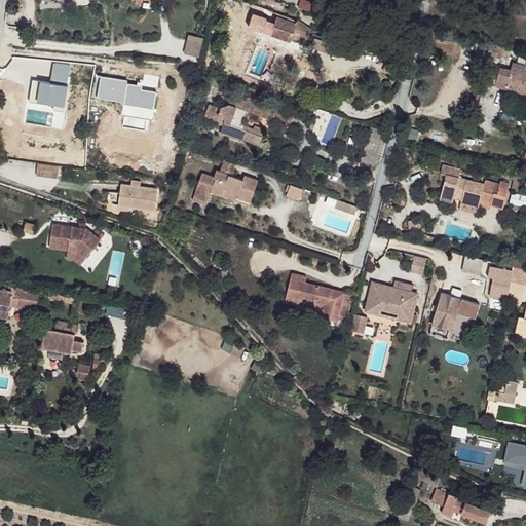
[(305,0),(298,21),(297,23),(294,32),(303,36),(315,3),(307,0),(305,0)]
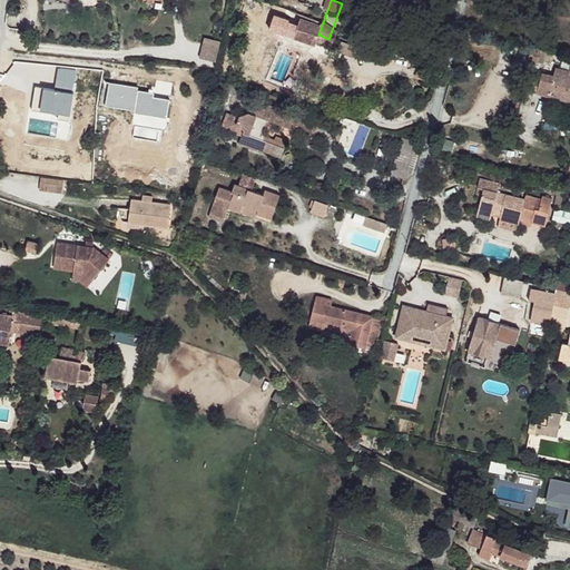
[(279,7),(274,3),(269,13),(276,16),(277,13),(279,7)]
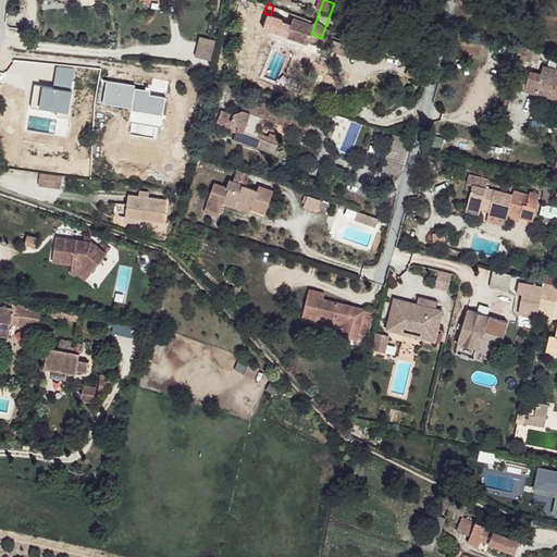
[(273,7),(271,13),(284,19),(286,11),(273,7)]
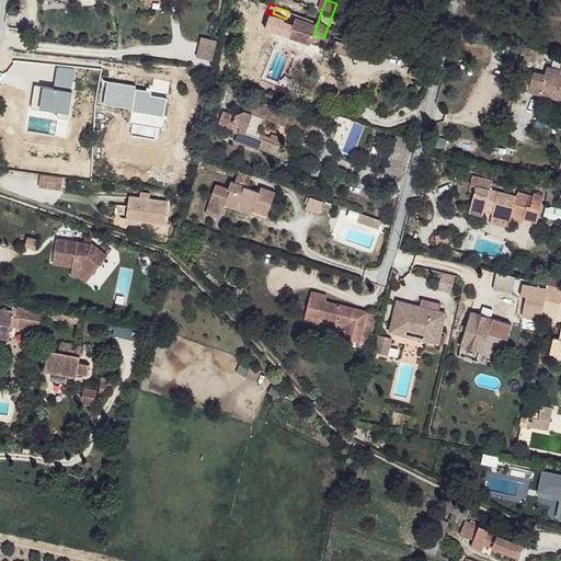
[(313,34),(317,24),(296,18),(289,37),(310,44),(310,43),(313,34)]
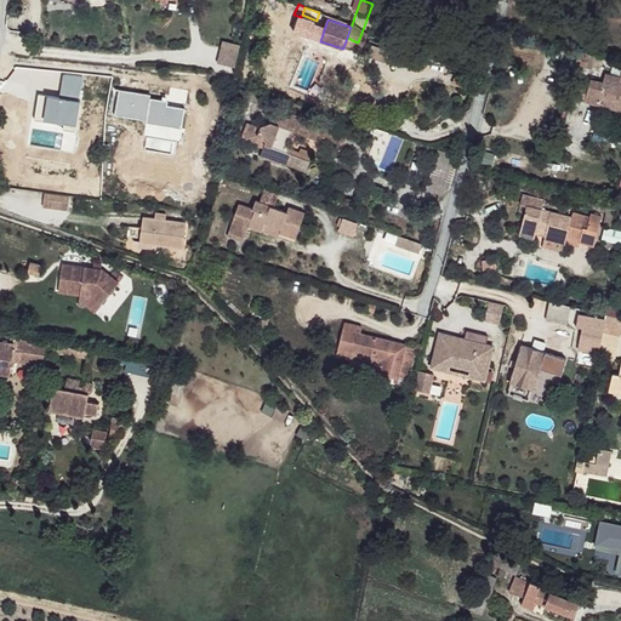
[(220,64),(238,66),(239,41),(222,40),(220,64)]
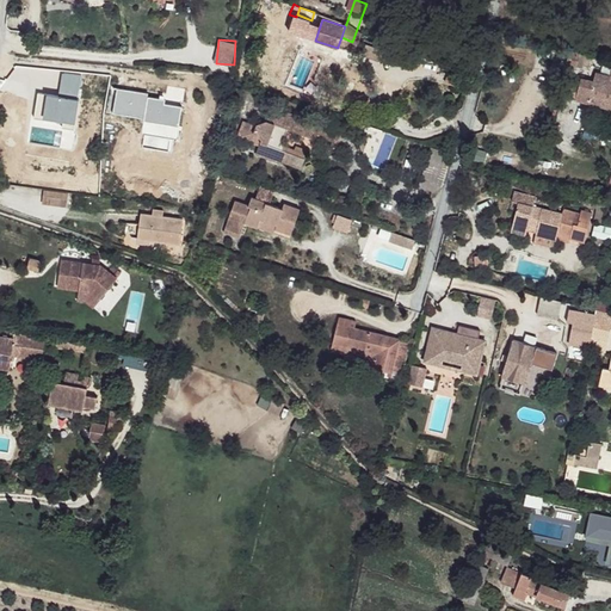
[(575,100),(588,104),(591,97),(610,102),(610,76),(610,78),(594,74),(592,82),(581,79),(575,100)]
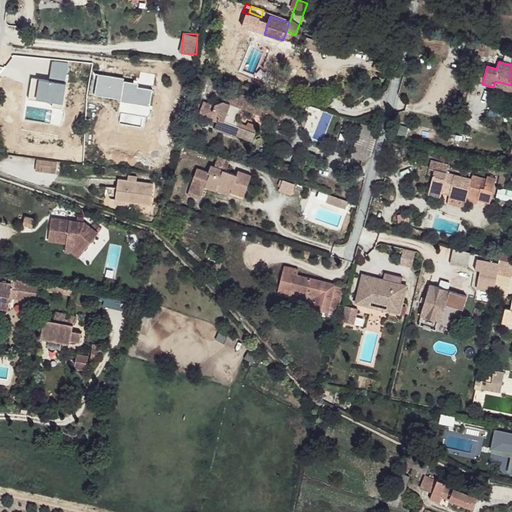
[(129,100),(132,80),(102,75),(100,85),(96,84),(94,95),(129,100)]
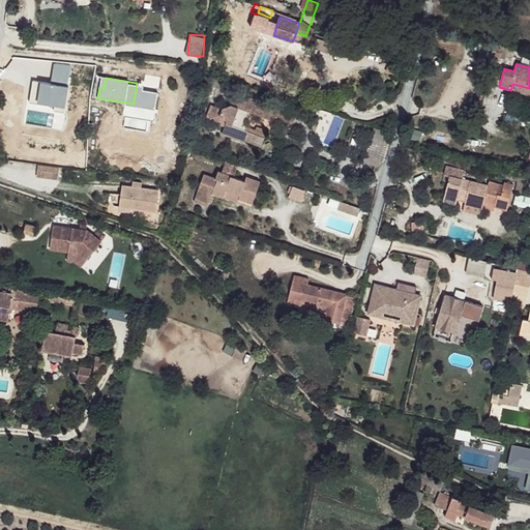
[(529,88),(512,84),(510,90),(529,94),(529,88)]
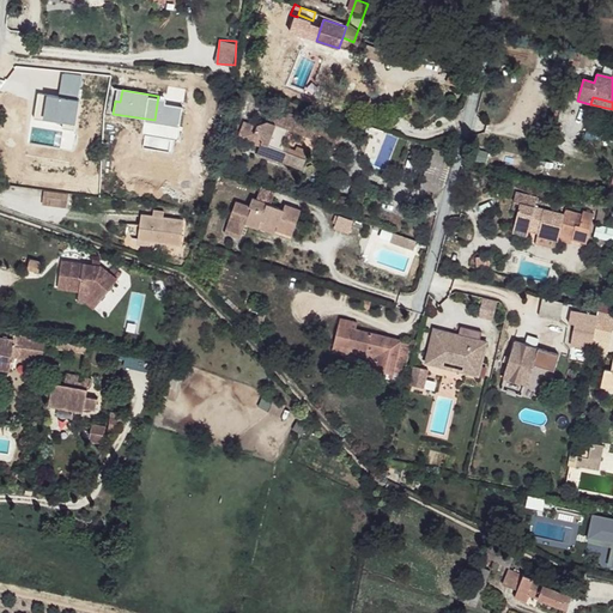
[(317,125),(273,108),(267,122),(258,123),(254,133),(262,140),(256,156),(280,164),(281,162),(302,170),(305,159),(286,151),(284,143),(289,131),(314,140),(315,137),(338,144),(344,134),(337,129),(332,127),(319,121),(317,125)]
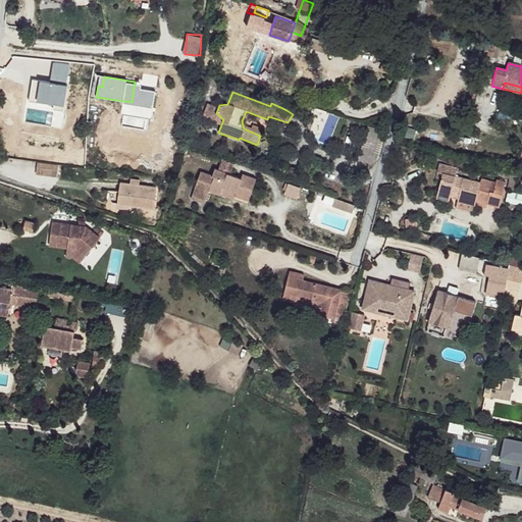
[(323,111),(313,108),(309,121),(319,123),(323,111)]
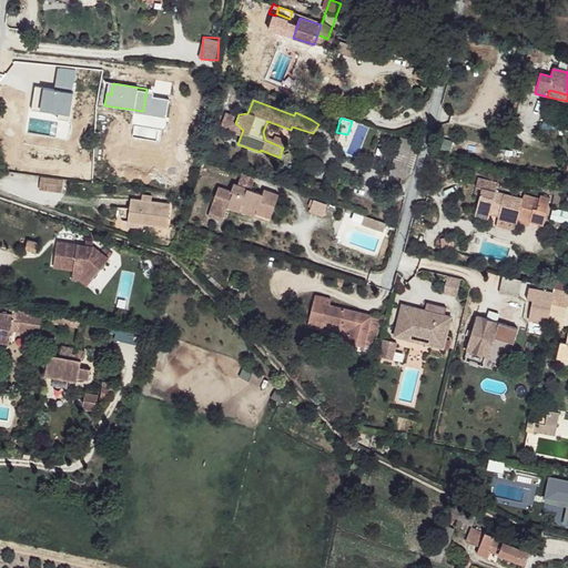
[(255,178),(242,173),(237,184),(234,183),(231,192),(233,193),(229,206),(242,211),(244,204),(256,209),(256,212),(270,217),(279,195),(263,190),(262,194),(251,190),(255,178)]
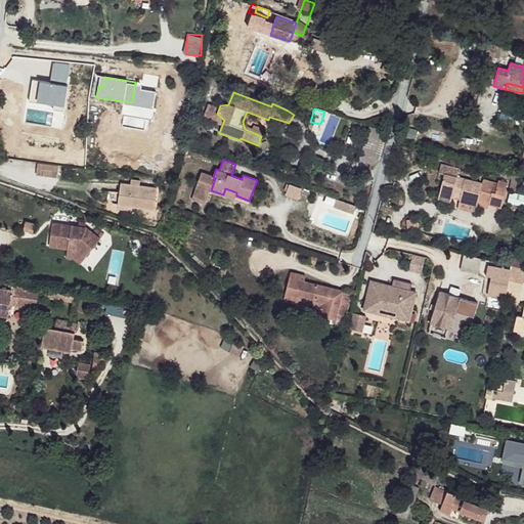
[(59,168),(39,165),(37,174),(58,177),(59,168)]
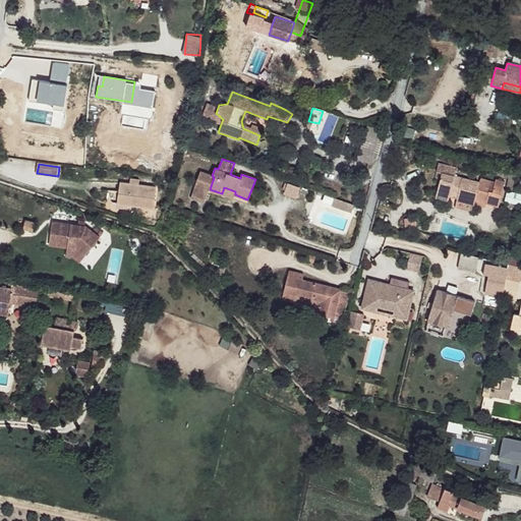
[(443,174),(437,194),(450,196),(450,191),(459,193),(458,198),(466,201),(474,204),(475,200),(480,183),(455,177),(457,168),(439,164),(437,172),(443,174)]
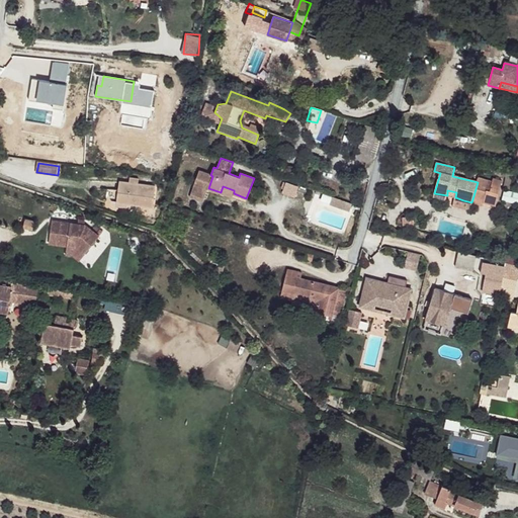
[(212,176),(210,175),(198,171),(190,194),(204,199),(208,188),(212,176)]
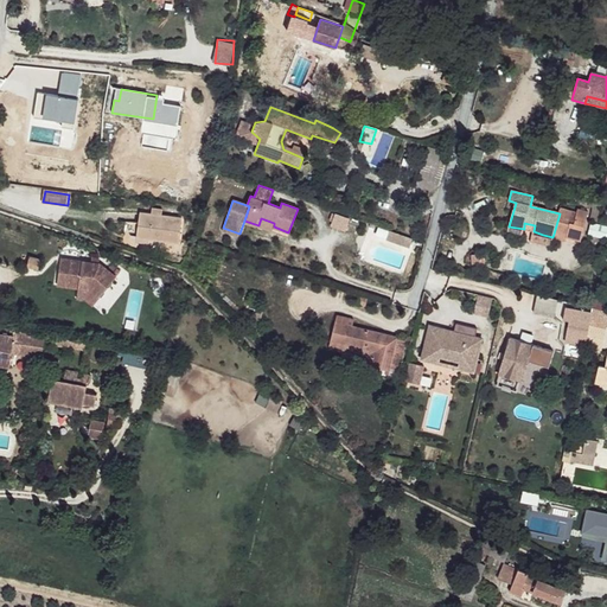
[(561,208),(560,213),(554,234),(567,237),(581,241),(588,212),(577,209),(576,212),(561,208)]
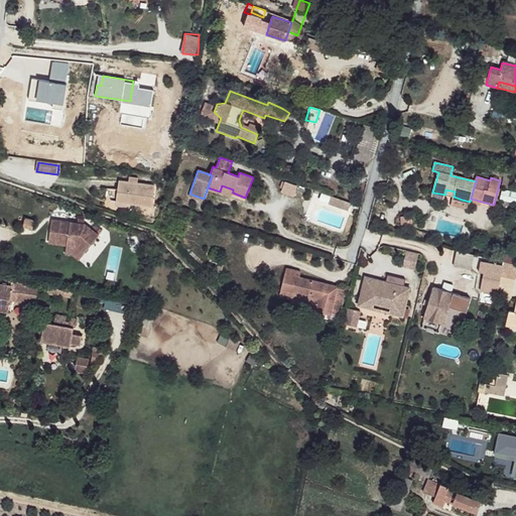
[(139,185),(128,184),(120,182),(118,195),(116,205),(152,209),(155,188),(139,185)]
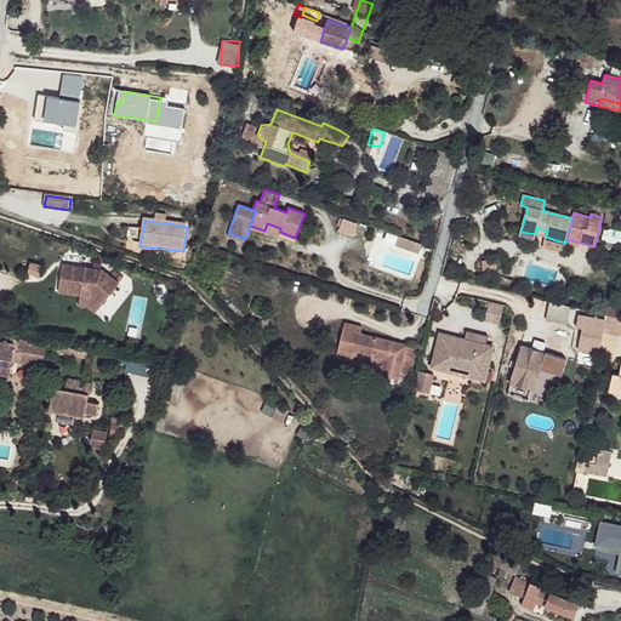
[(267,223),(265,231),(279,235),(280,232),(280,228),(267,223)]
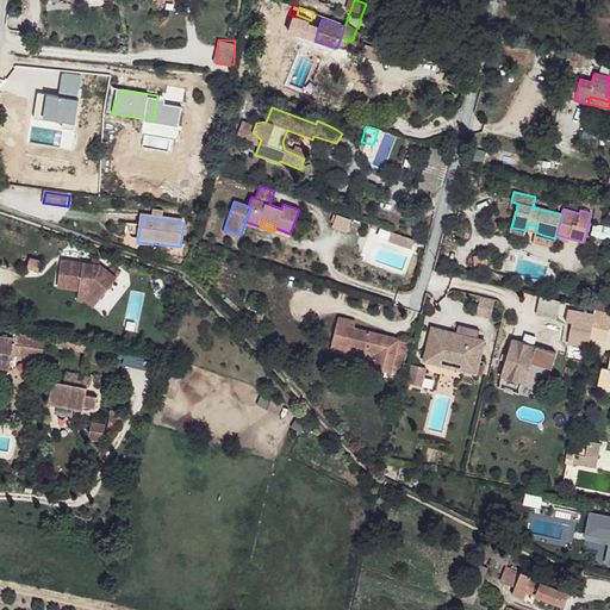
[(609,237),(609,228),(597,224),(593,236),(609,240),(609,237)]
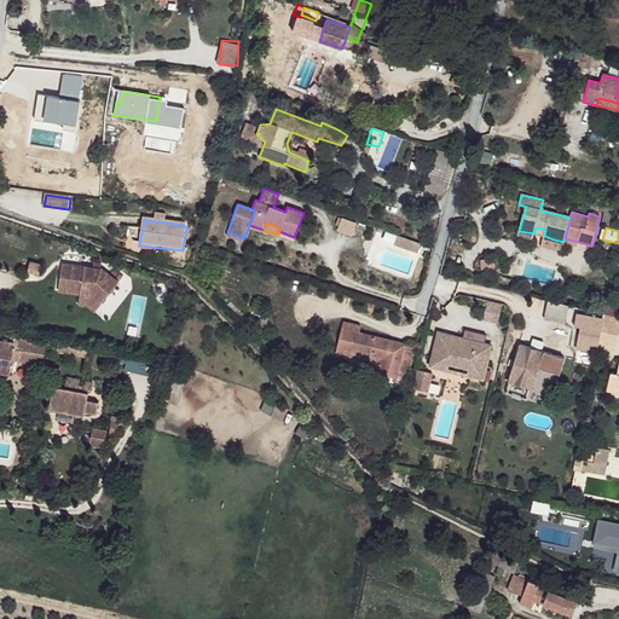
[(243,242),(244,238),(227,232),(226,236),(243,242)]
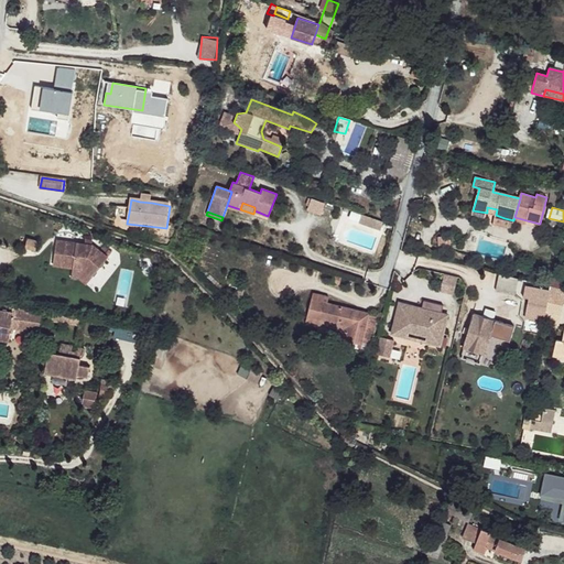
[(165,232),(166,228),(127,224),(129,213),(125,213),(122,227),(165,232)]
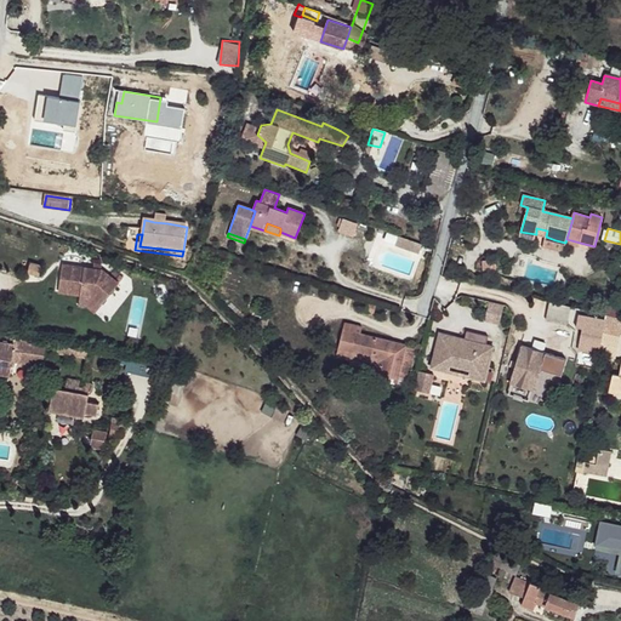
[(417,243),(403,238),(399,246),(414,251),(417,243)]
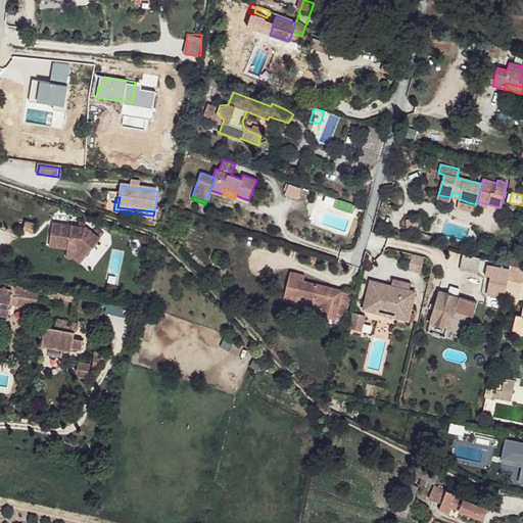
[(474,212),(476,206),(476,204),(468,202),(466,210),(474,212)]
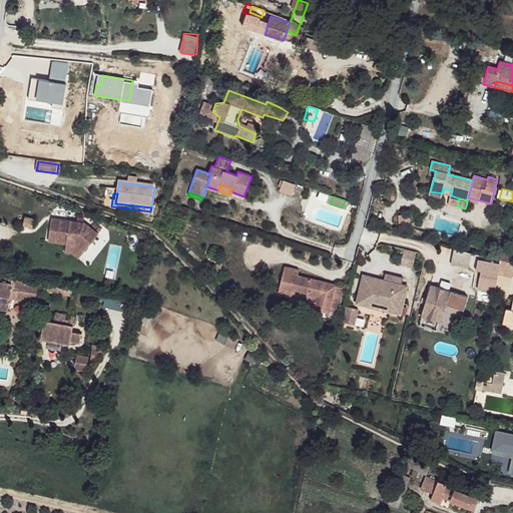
[(351,202),(345,200),(342,207),(348,209),(351,202)]
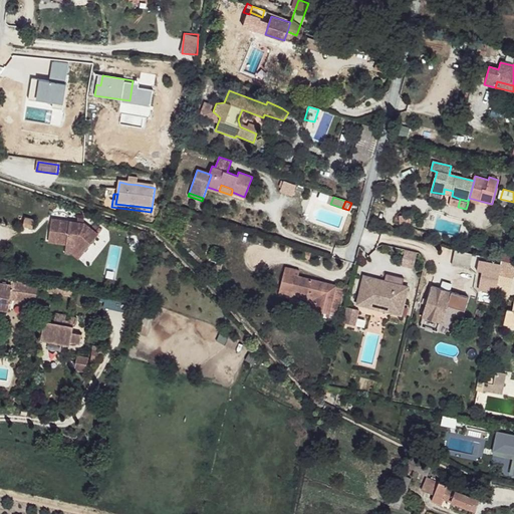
[(26,220),(24,229),(33,230),(35,222),(26,220)]
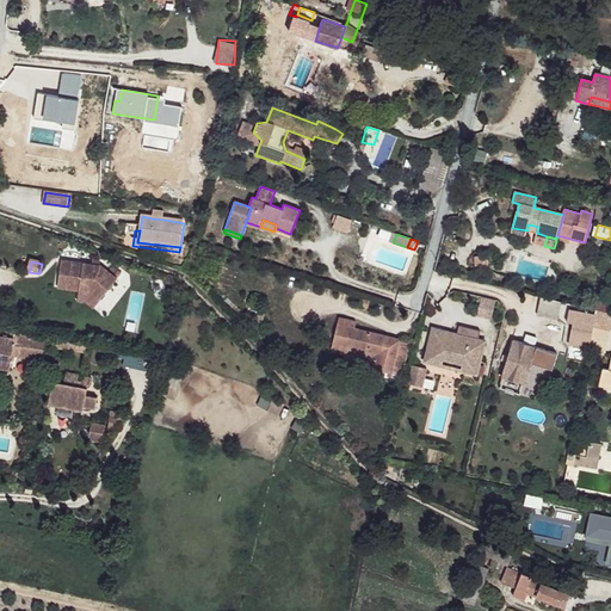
[(103,267),(62,264),(59,290),(80,292),(91,294),(102,302),(118,281),(103,267)]
